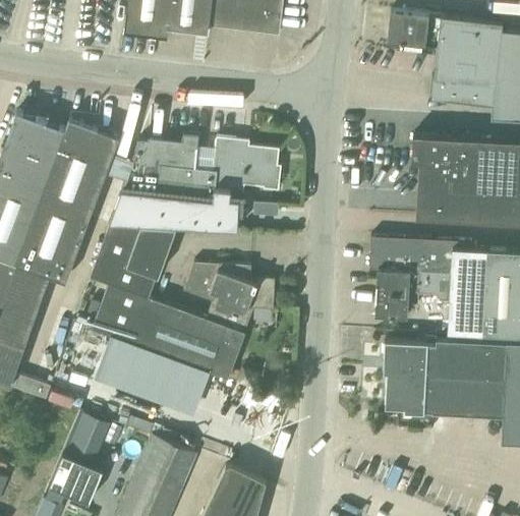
[(129,0),(126,36),(166,41),(169,33),(210,38),(211,29),(279,37),(283,0),(129,0)]
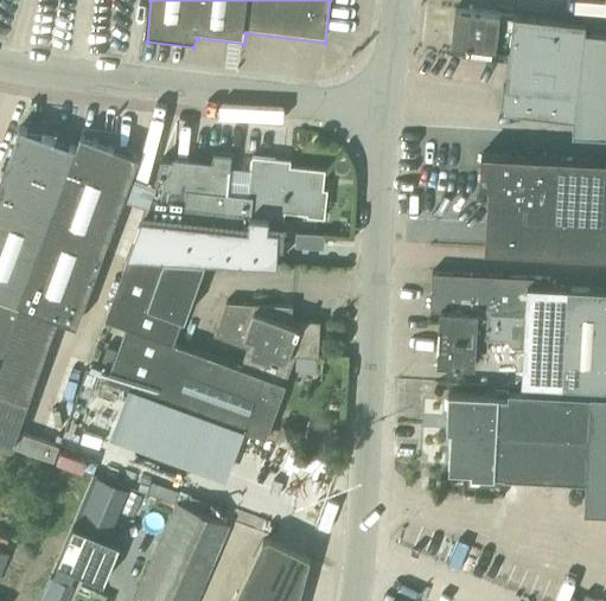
[(509,56),(514,21),(501,20),(455,14),(451,51),(496,57),(497,55),(509,56)]
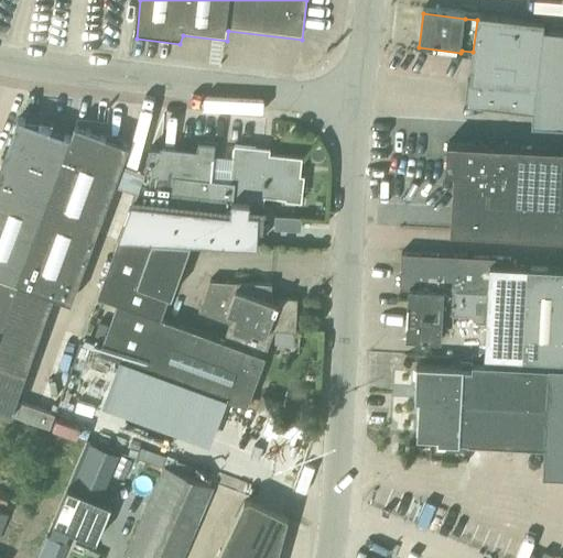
[(477,20),(473,52),(466,108),(533,116),(532,130),(562,131),(562,36),(543,34),(544,28),(477,19),(477,20)]
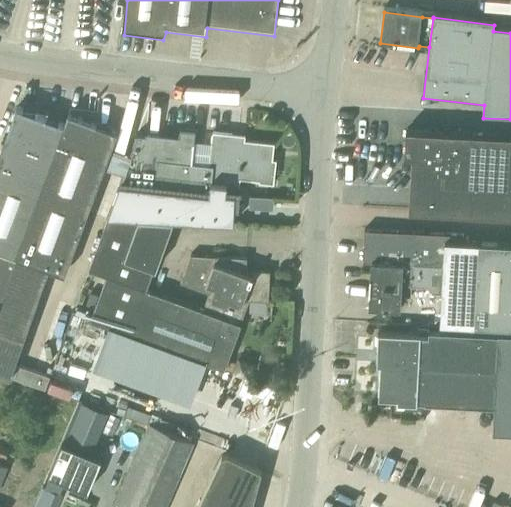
[(0,304),(64,132),(17,114),(0,158),(0,304)]
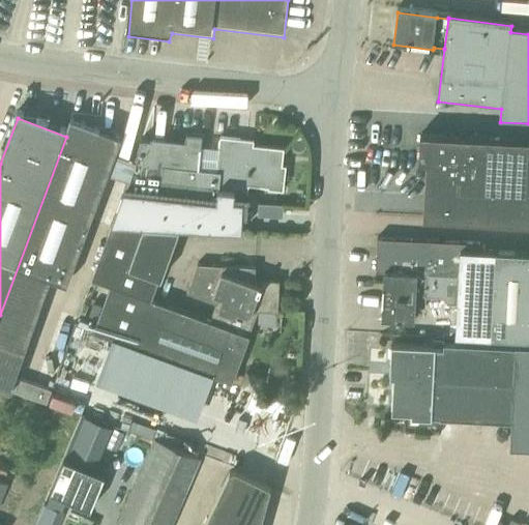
[(70,125),(66,137),(0,315),(0,390),(45,407),(49,395),(13,382),(49,284),(66,290),(121,145),(70,125)]
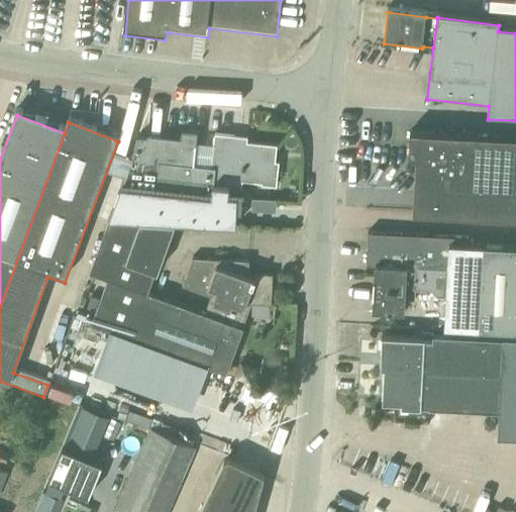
[(115,205),(109,222),(110,223),(238,230),(238,201),(229,200),(229,191),(242,193),(243,184),(262,186),(261,190),(276,192),(279,169),(276,168),(278,150),(247,147),(248,142),(216,139),(212,171),(194,169),(196,146),(197,136),(181,135),(180,142),(146,138),(146,141),(138,140),(115,205)]
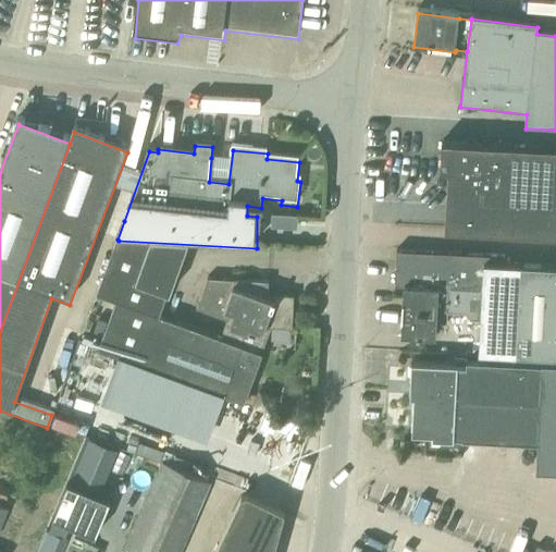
[(555,154),(442,148),(441,175),(449,176),(446,234),(555,240),(555,154)]
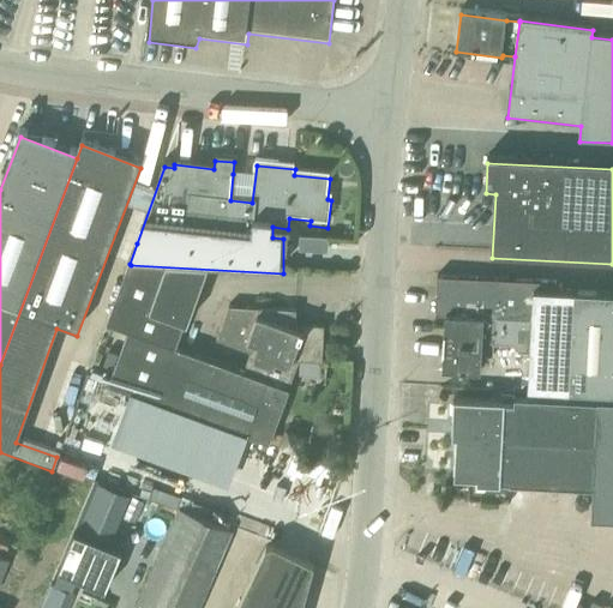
[(300,242),(300,254),(326,256),(328,244),(300,242)]
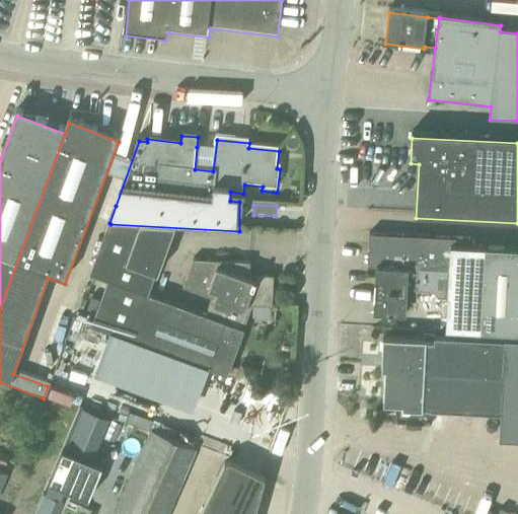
[(248,283),(251,268),(194,265),(183,292),(215,304),(209,321),(149,299),(157,277),(159,278),(177,229),(111,225),(91,279),(109,285),(93,329),(228,380),(245,335),(240,334),(249,309),(274,311),(275,282),(256,281),(254,285),(248,283)]
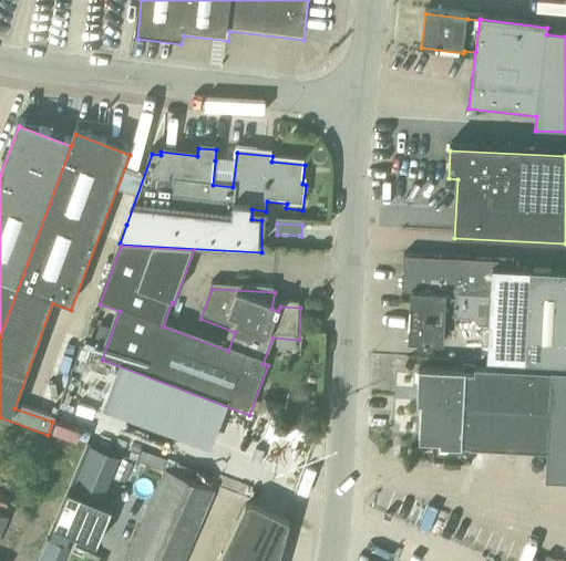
[(527,365),(532,273),(514,272),(514,266),(404,260),(402,295),(411,295),(446,298),(453,298),(452,319),(454,322),(454,321),(472,322),(472,324),(489,325),(487,363),(527,365)]
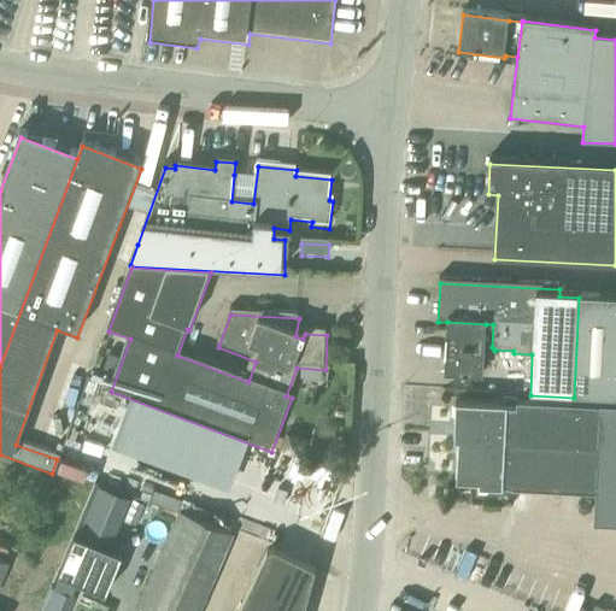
[(615,299),(579,298),(574,398),(615,399),(615,299)]
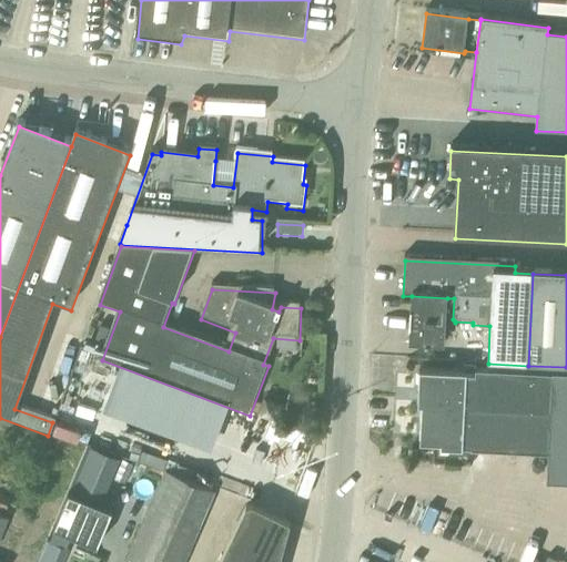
[(455,334),(455,323),(453,319),(454,298),(447,298),(412,296),(409,346),(445,348),(446,333),(455,334)]
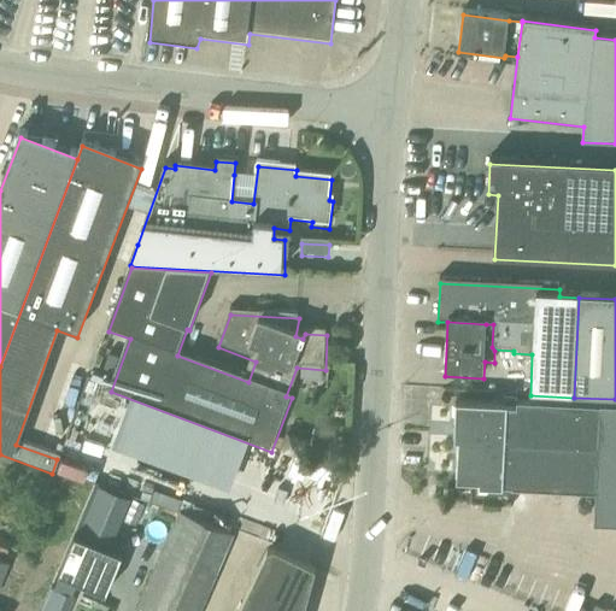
[(479,491),(596,497),(594,527),(615,527),(615,409),(516,404),(516,409),(456,405),(455,429),(458,430),(456,485),(479,486),(479,491)]
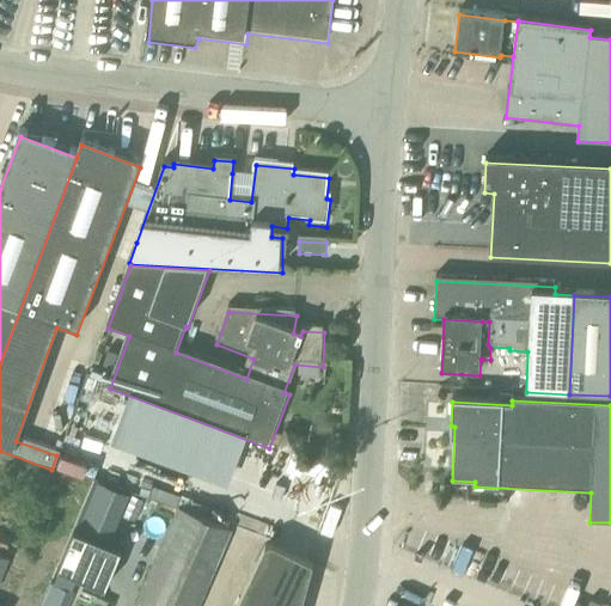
[(197,605),(230,534),(177,512),(135,605),(197,605)]
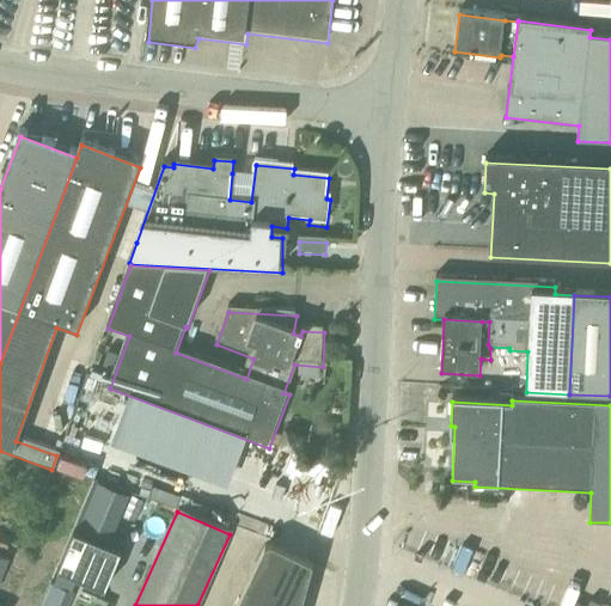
[(75,533),(59,573),(105,593),(122,554),(109,548),(75,533)]
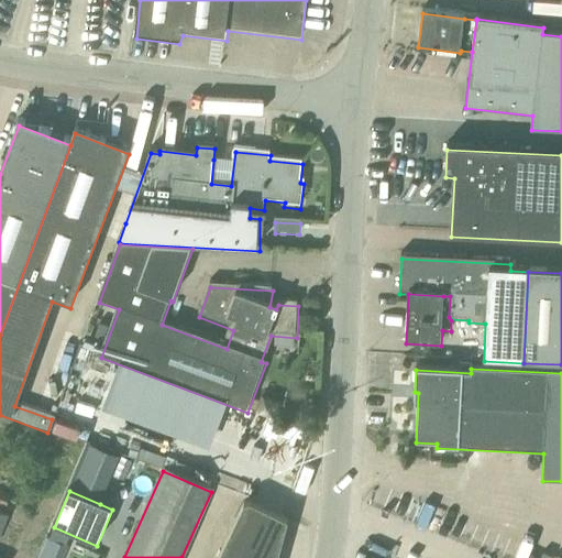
[(0,511),(4,513),(10,499),(0,494),(0,511)]
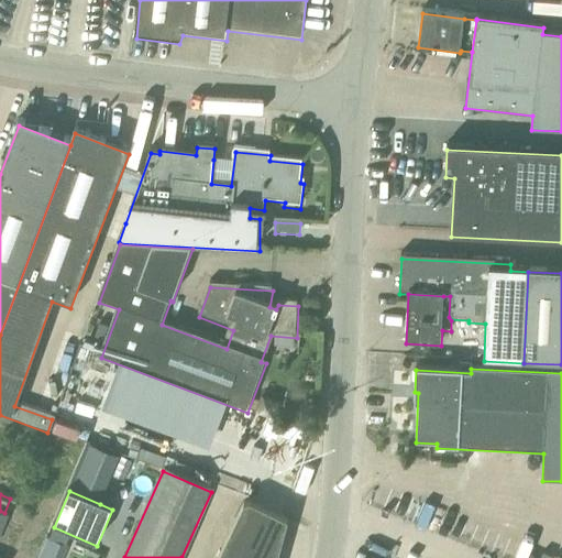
[(277,557),(288,520),(249,504),(242,506),(217,557),(277,557)]
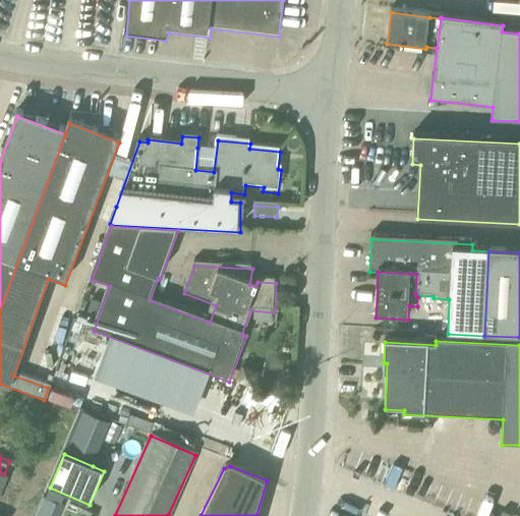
[(45,501),(38,515),(60,515),(63,509),(45,501)]
